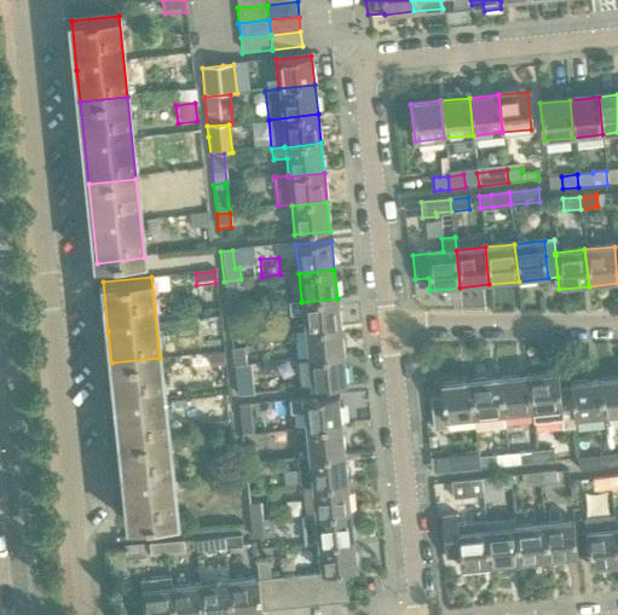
[(226,311),(240,308),(237,291),(242,291),(241,279),(224,282),(226,311)]
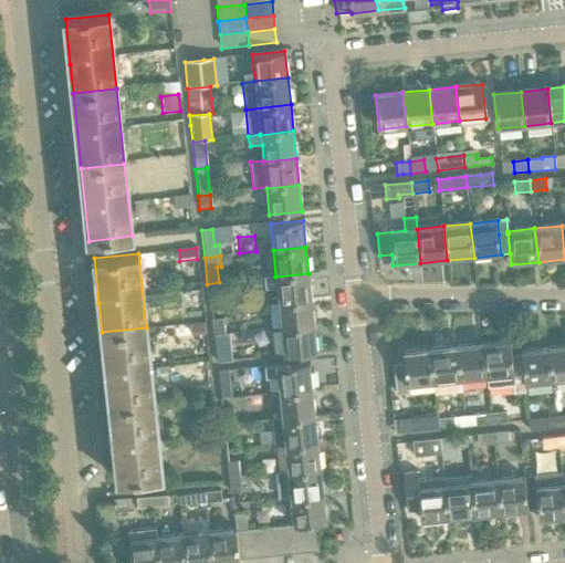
[(279,303),(311,300),(309,273),(275,277),(263,278),(264,291),(276,289),(279,303)]
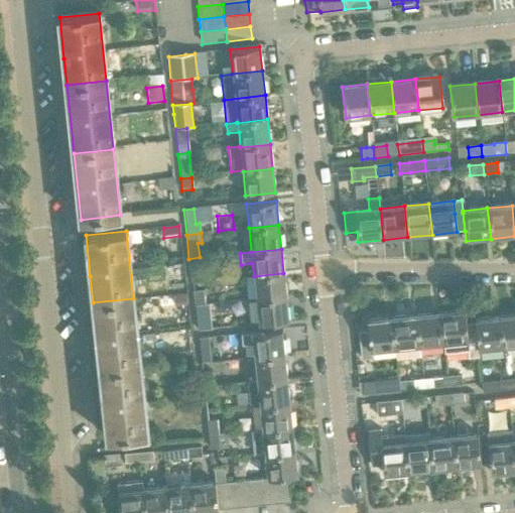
[(200,257),(188,259),(191,283),(210,281),(209,269),(201,270),(200,257)]
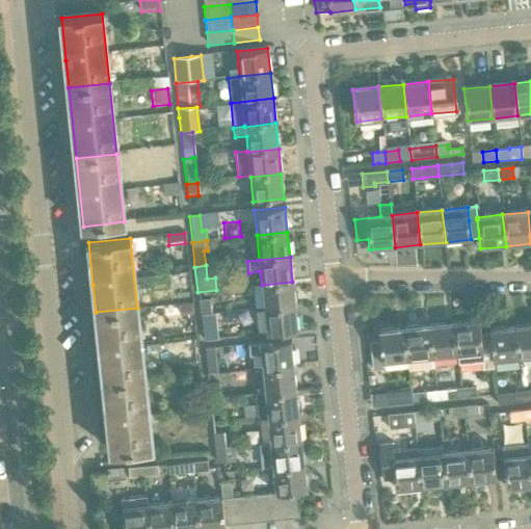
[(264,310),(295,307),(292,282),(262,285),(264,310)]
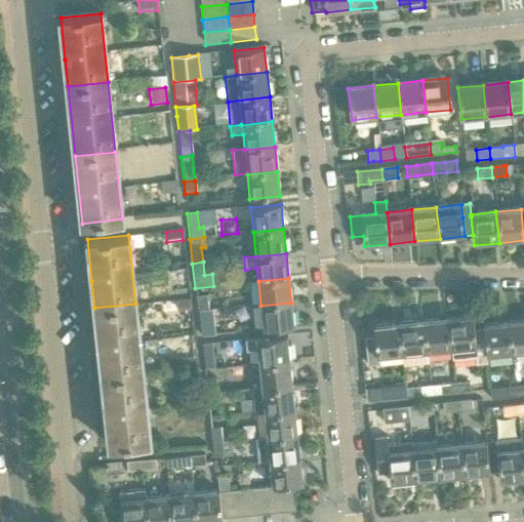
[(197,312),(208,311),(207,295),(196,296),(197,312)]
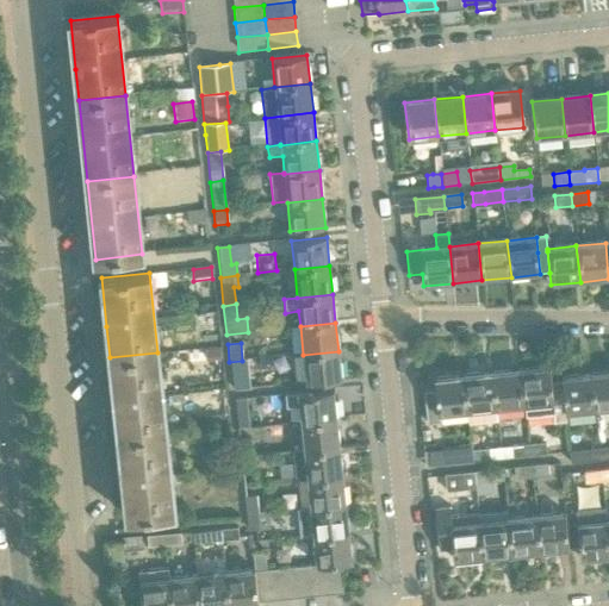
[(339,351),(303,355),(306,383),(341,380),(339,351)]
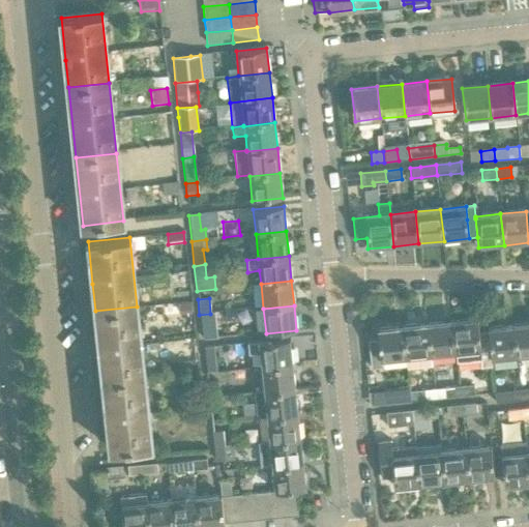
[(103,381),(144,376),(137,306),(95,311),(103,381)]
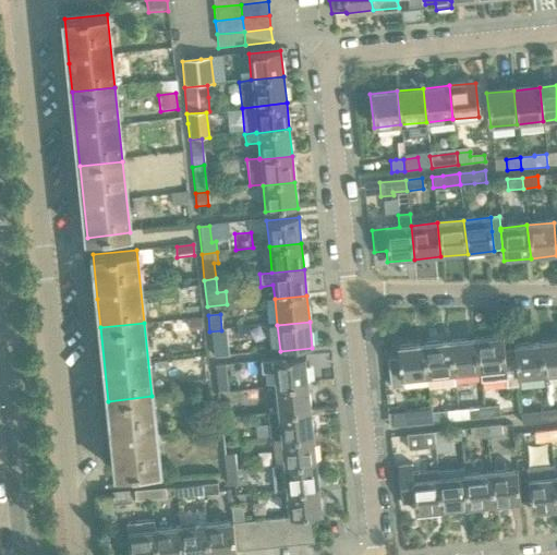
[(221,330),(209,332),(213,358),(225,357),(221,330)]
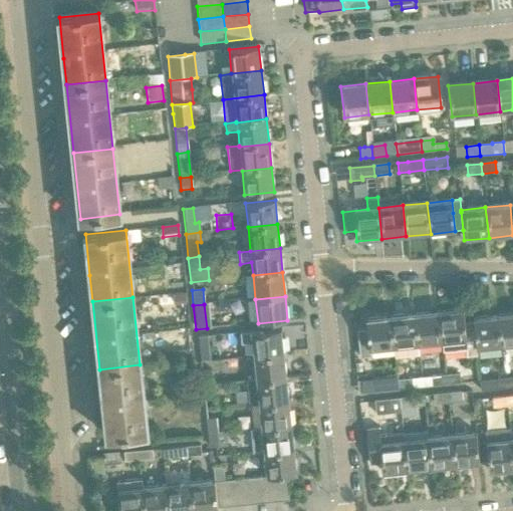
[(462,309),(438,312),(442,342),(443,352),(466,350),(467,357),(476,356),(476,349),(473,322),(464,323),(462,309)]
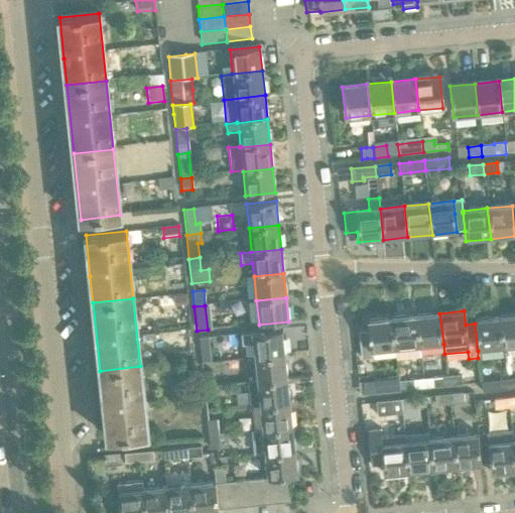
[(439,313),(415,315),(418,347),(443,344),(439,313)]
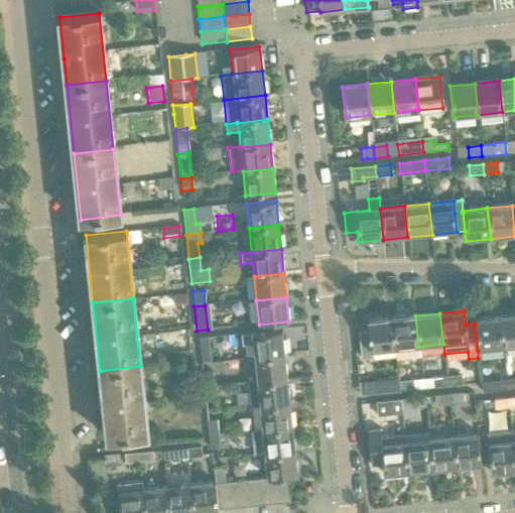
[(415,315),(391,318),(394,350),(395,361),(420,358),(418,347),(415,315)]
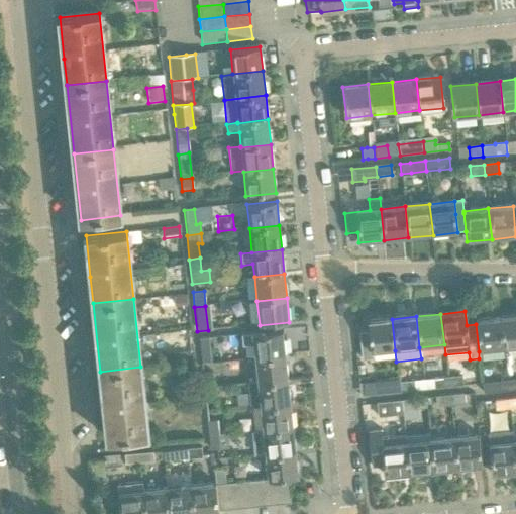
[(515,316),(500,318),(503,348),(515,346),(515,316)]
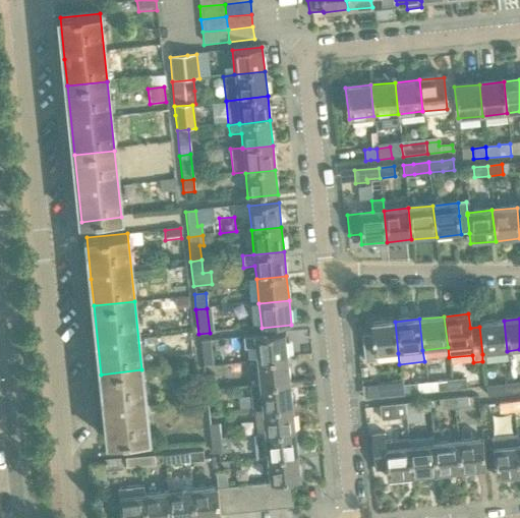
[(495,322),(479,323),(479,327),(482,354),(507,351),(504,321),(495,322)]
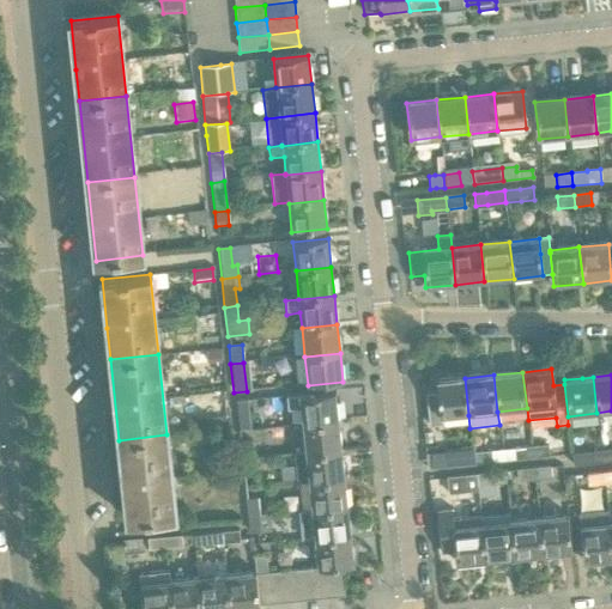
[(437,393),(425,395),(429,428),(441,427),(440,418),(468,415),(465,378),(436,382),(437,393)]
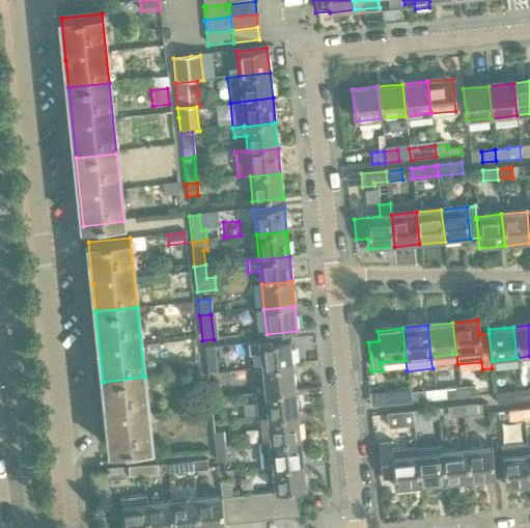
[(290,339),(248,344),(249,356),(260,355),(261,368),(294,364),(290,339)]
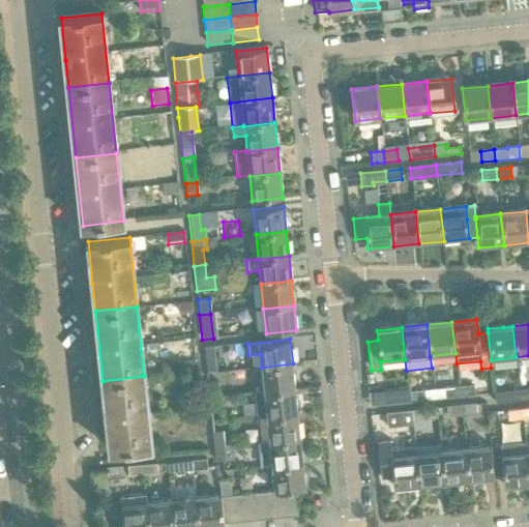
[(216,373),(213,348),(203,349),(205,374),(216,373)]
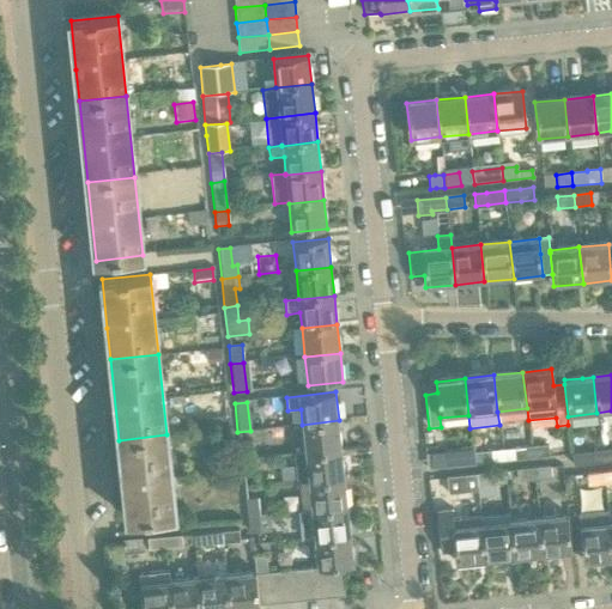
[(339,420),(302,425),(306,454),(341,449),(339,420)]
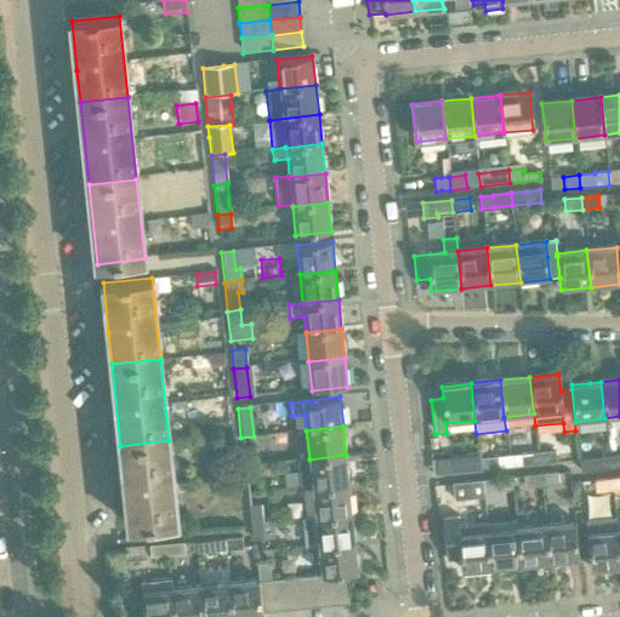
[(169,440),(120,446),(129,527),(177,523),(169,440)]
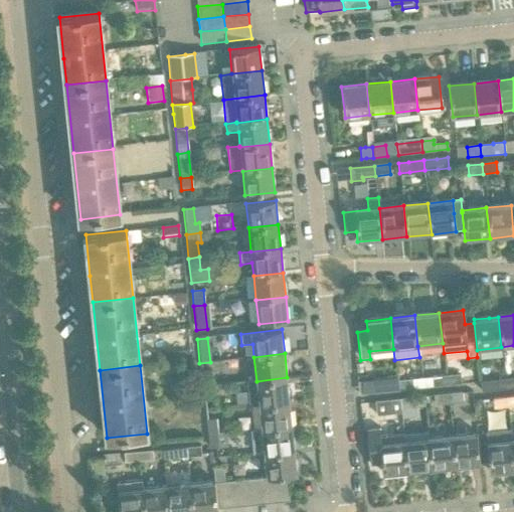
[(202,386),(212,385),(211,372),(200,373),(202,386)]
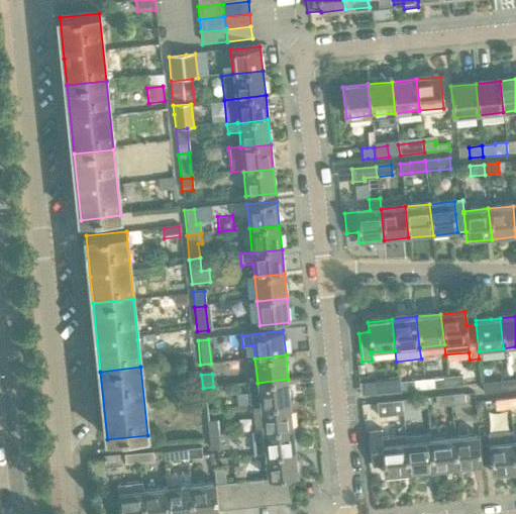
[(447,378),(448,388),(462,386),(461,376),(447,378)]
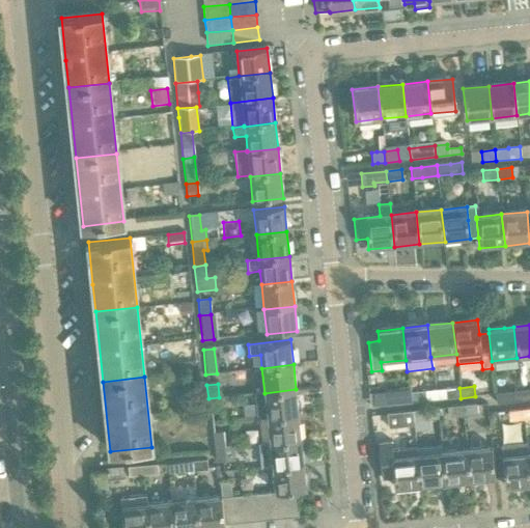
[(446,399),(461,398),(459,388),(445,389),(446,399)]
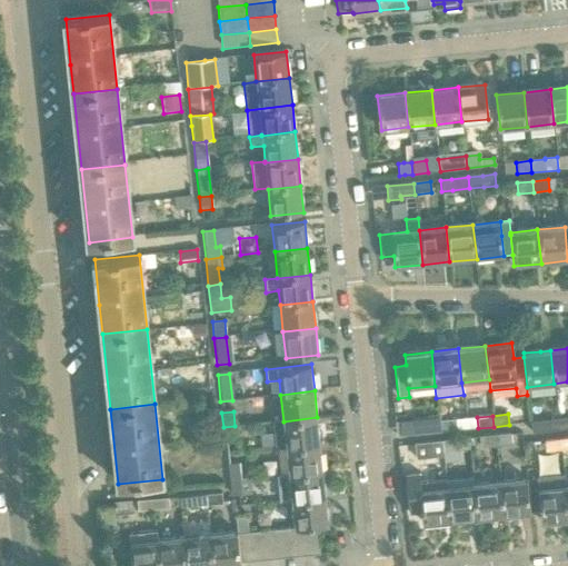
[(284,421),(272,423),(275,449),(286,448),(319,444),(317,417),(284,421)]
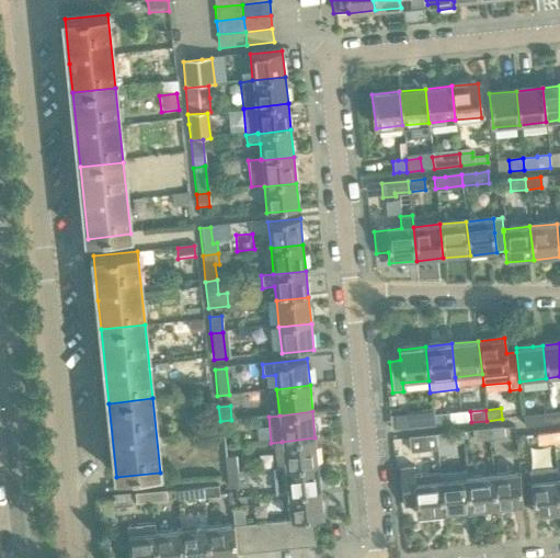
[(408,430),(434,426),(433,417),(433,416),(433,411),(406,414),(408,430)]
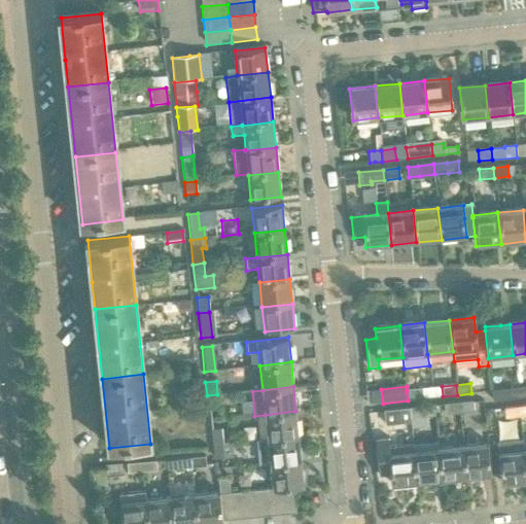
[(525,387),(516,389),(517,398),(525,397),(525,387)]
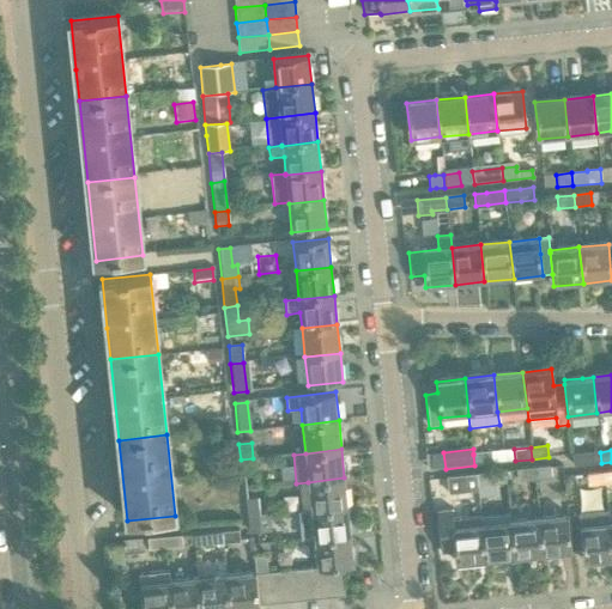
[(473,455),(474,466),(492,464),(491,452),(473,454),(473,455)]
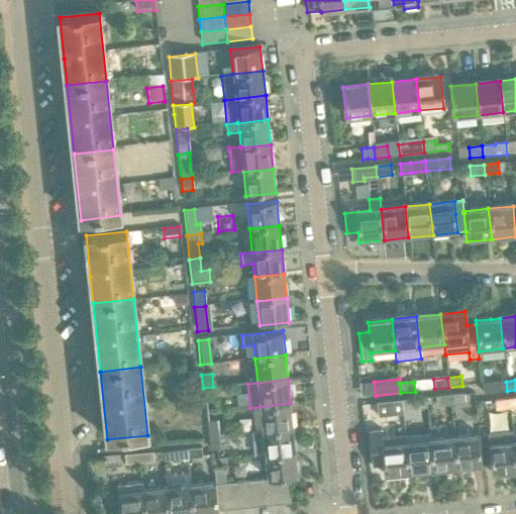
[(493,383),(482,384),(483,394),(494,393),(507,391),(506,382),(493,383)]
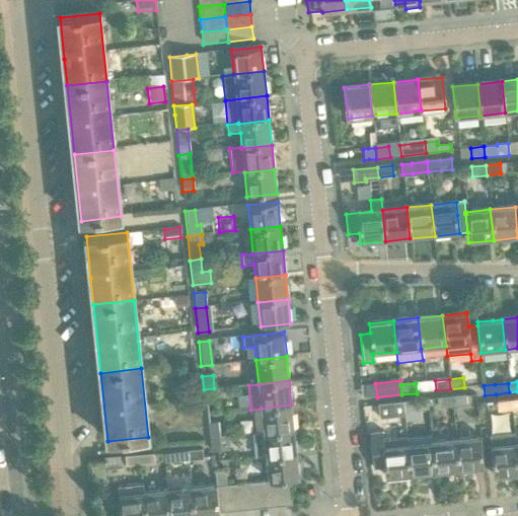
[(214,388),(204,389),(205,406),(216,403),(214,388)]
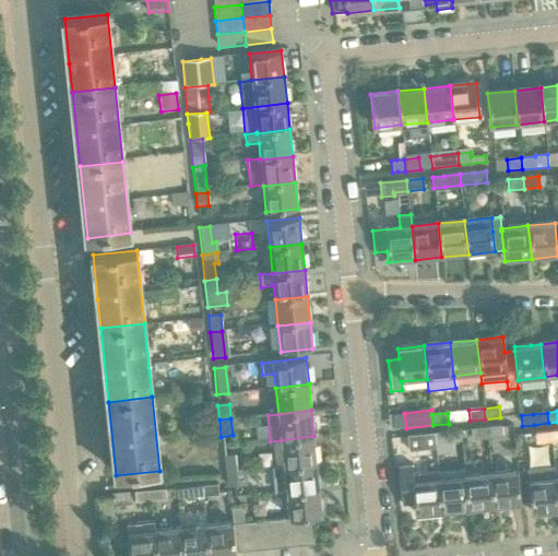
[(486,428),(487,439),(502,437),(501,427),(486,428)]
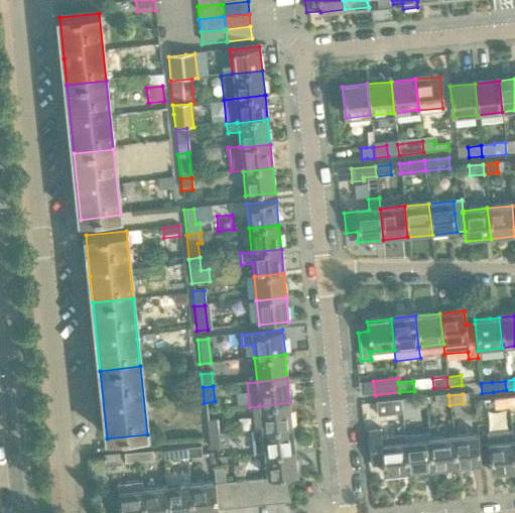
[(435,406),(449,405),(448,395),(434,396),(435,406)]
